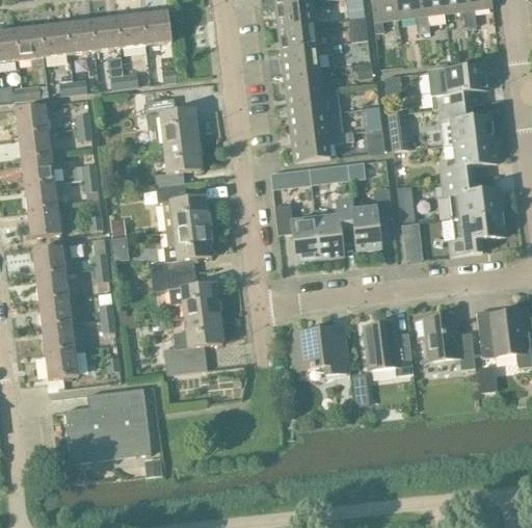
[(327,7),(326,0),(312,0),(274,5),(277,27),(314,23),(312,9),(327,7)]
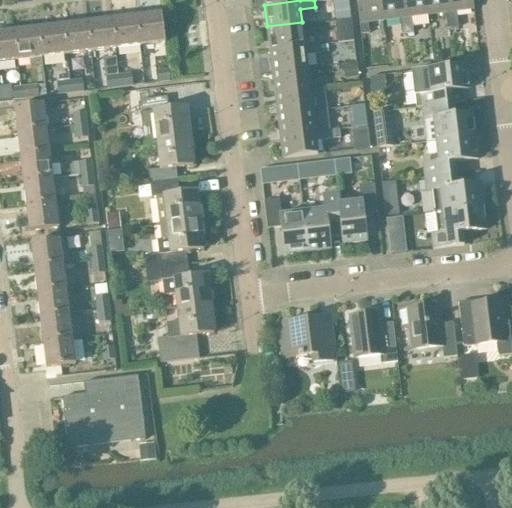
[(349,10),(348,0),(332,0),(334,12),(349,10)]
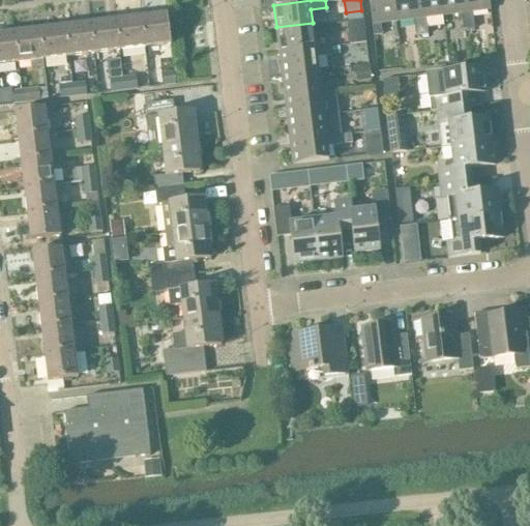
[(381,20),(395,18),(393,0),(370,0),(374,32),(382,31),(381,20)]
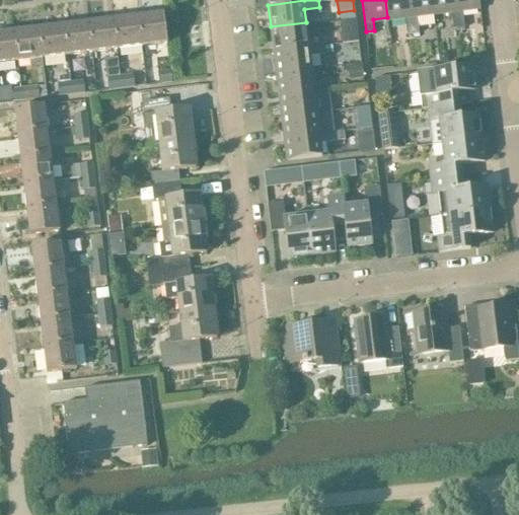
[(385,0),(387,17),(405,15),(411,14),(409,0),(385,0)]
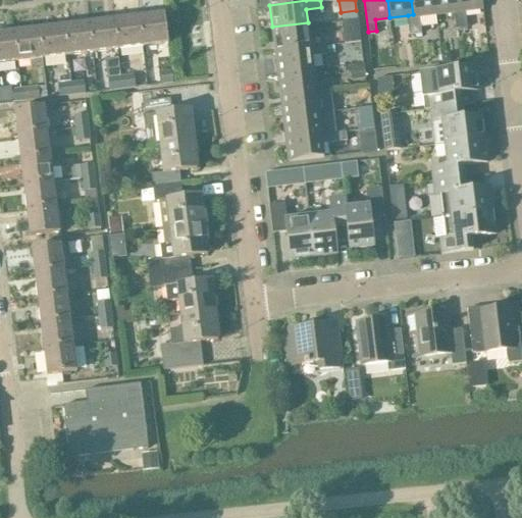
[(436,11),(435,0),(411,0),(413,14),(408,15),(409,22),(420,21),(419,14),(436,11)]
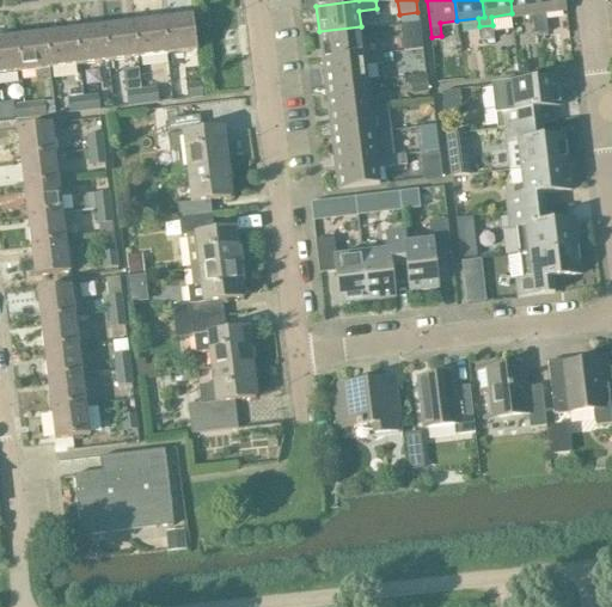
[(510,0),(512,13),(532,11),(539,11),(538,0),(510,0)]
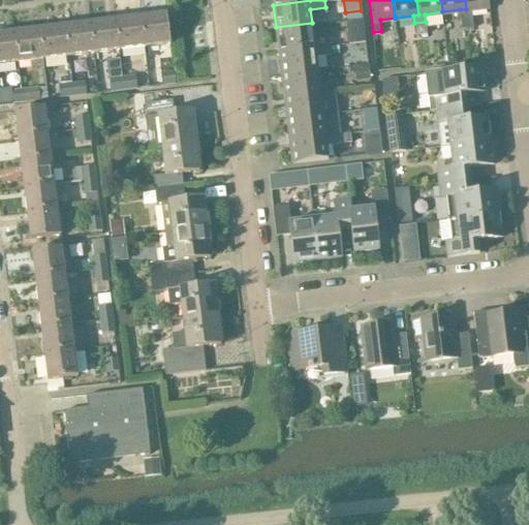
[(465,0),(466,9),(460,9),(461,18),(472,17),(471,8),(490,6),(489,0),(465,0)]
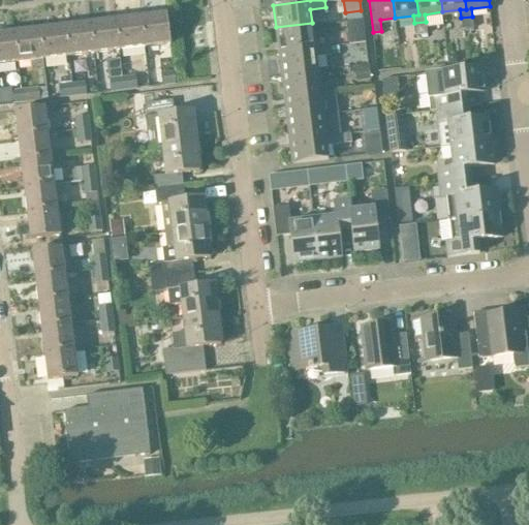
[(141,13),(145,44),(170,41),(166,10),(141,13)]
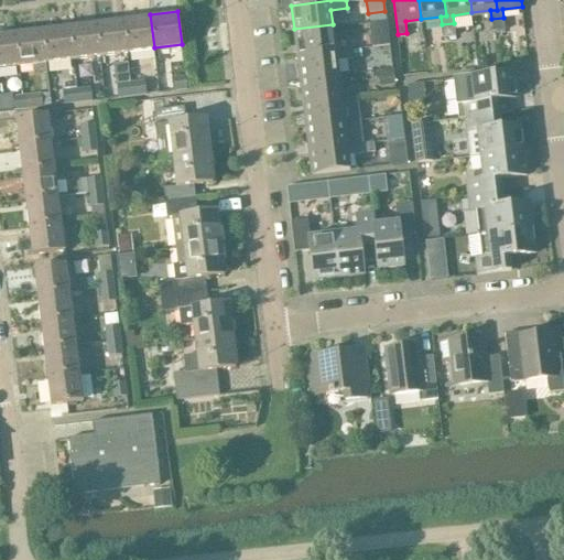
[(127,51),(154,47),(150,14),(123,18),(127,51)]
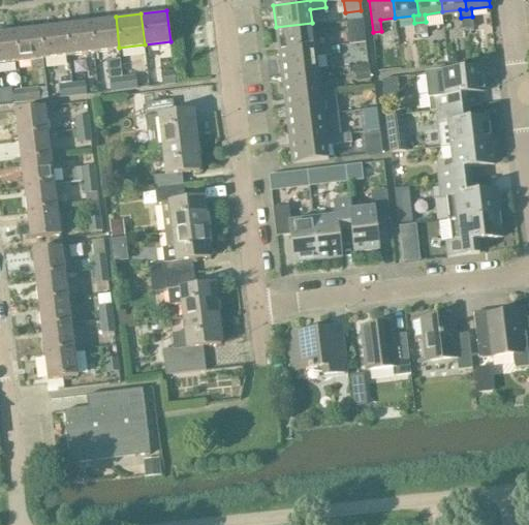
[(94,51),(119,48),(116,17),(90,20),(94,51)]
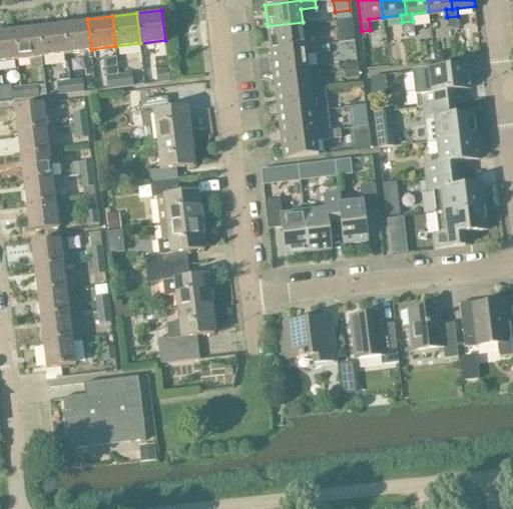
[(354,38),(351,16),(335,19),(338,40),(354,38)]
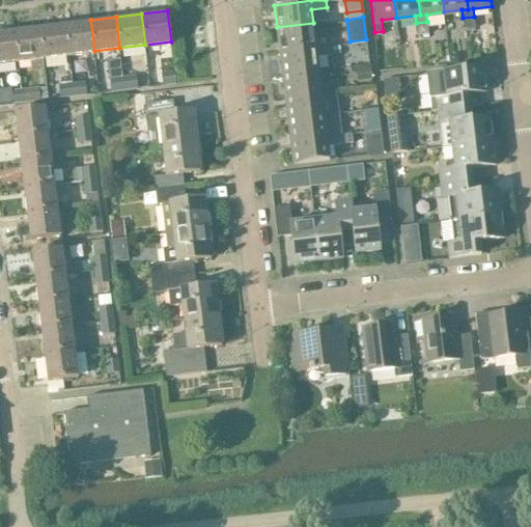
[(474,17),(463,18),(464,26),(470,25),(475,25),(474,17)]
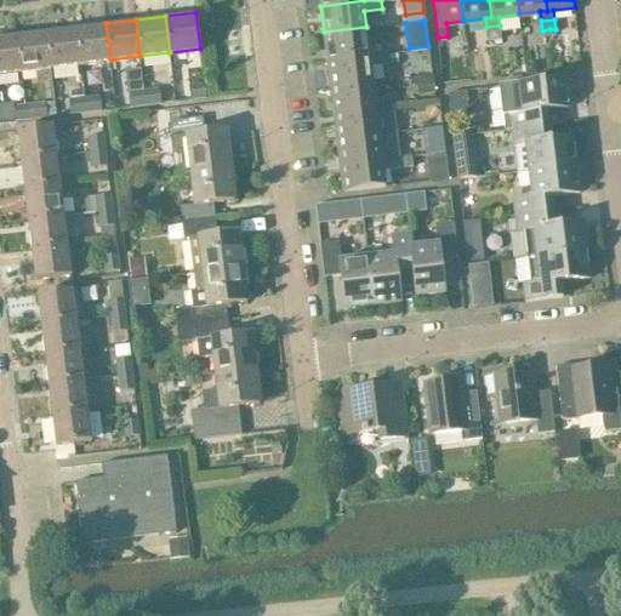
[(81,62),(110,60),(106,23),(77,27),(81,62)]
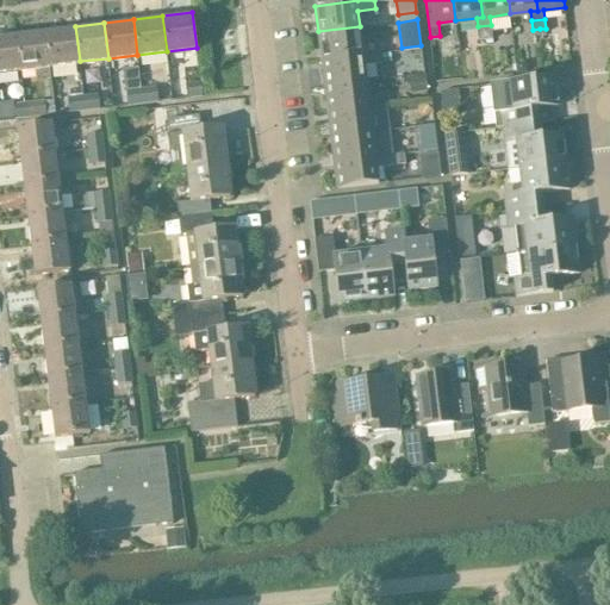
[(491,25),(478,26),(479,37),(485,36),(492,35),(491,25)]
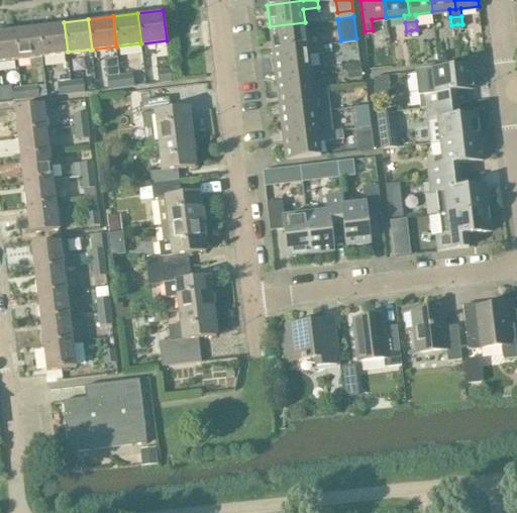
[(41,55),(68,52),(64,22),(38,25),(41,55)]
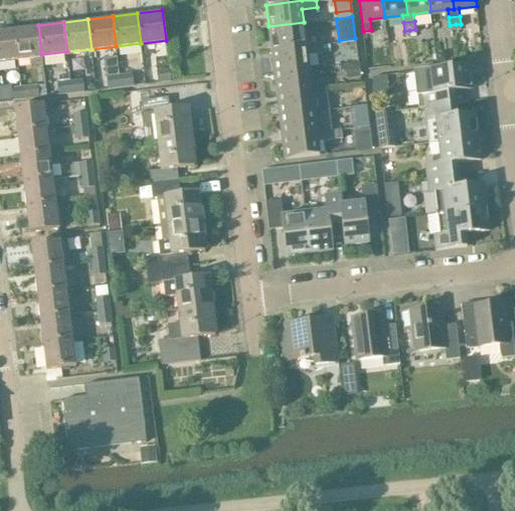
[(305,35),(304,22),(269,26),(272,48),(321,41),(320,33),(305,35)]
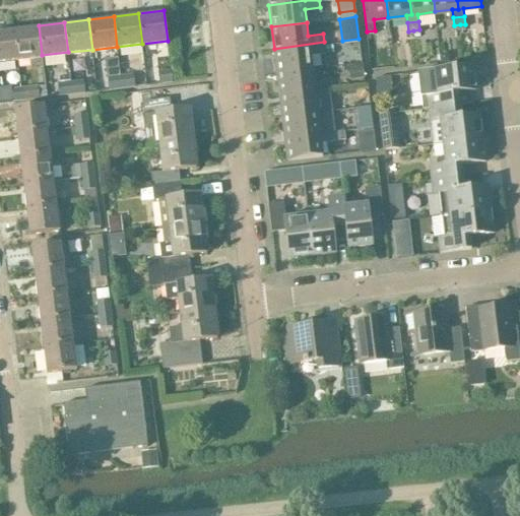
[(43,63),(42,55),(39,25),(14,27),(18,58),(30,57),(31,64),(43,63)]
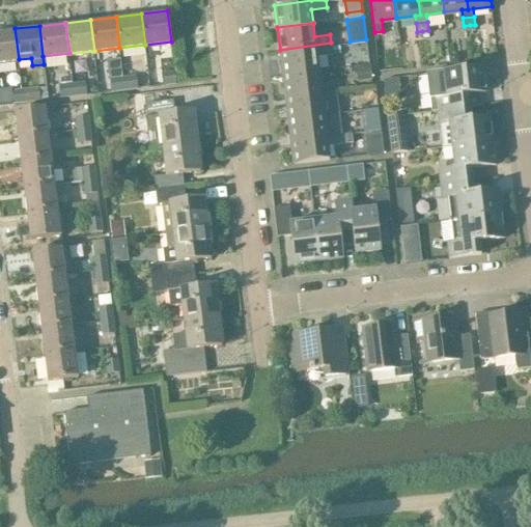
[(0,61),(19,59),(15,28),(0,30),(0,61)]
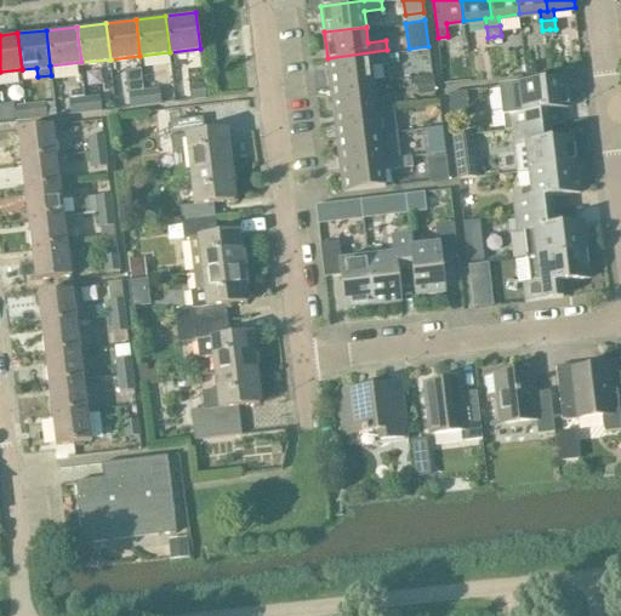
[(388,61),(387,50),(328,58),(330,84),(372,78),(370,63),(388,61)]
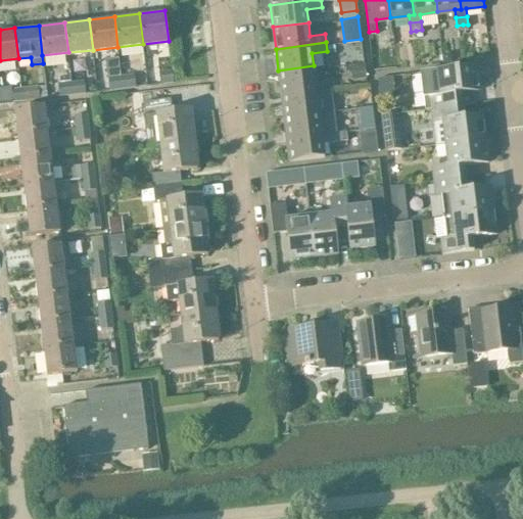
[(349,63),(351,77),(367,76),(365,62),(349,63)]
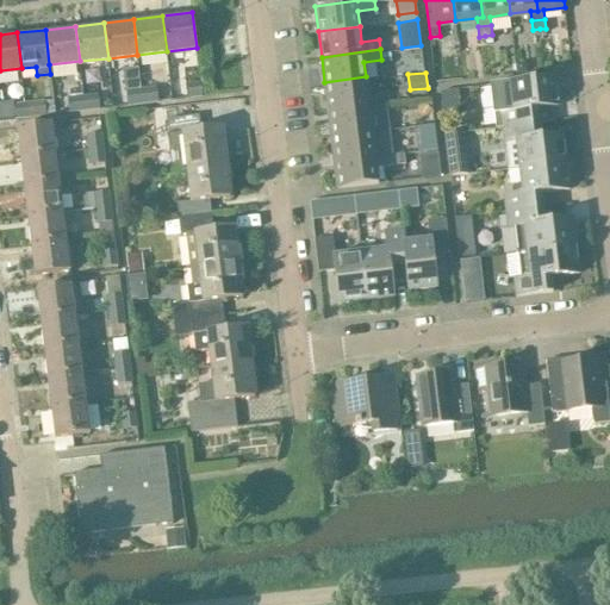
[(556,74),(491,81),(496,124),(502,124),(539,119),(553,117),(552,103),(559,101),(556,74)]
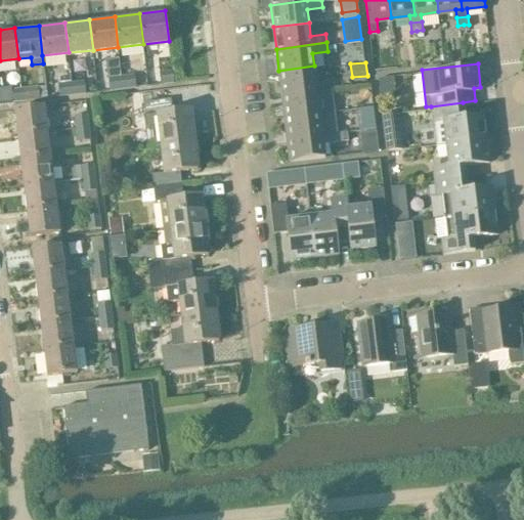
[(316,79),(314,66),(278,71),(281,92),(332,86),(331,78),(316,79)]
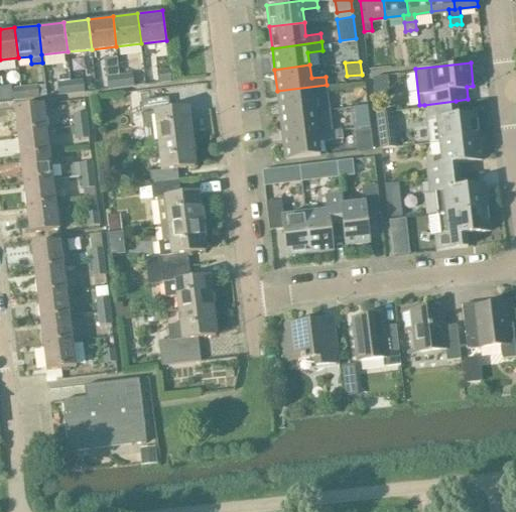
[(170,80),(169,66),(156,68),(157,81),(170,80)]
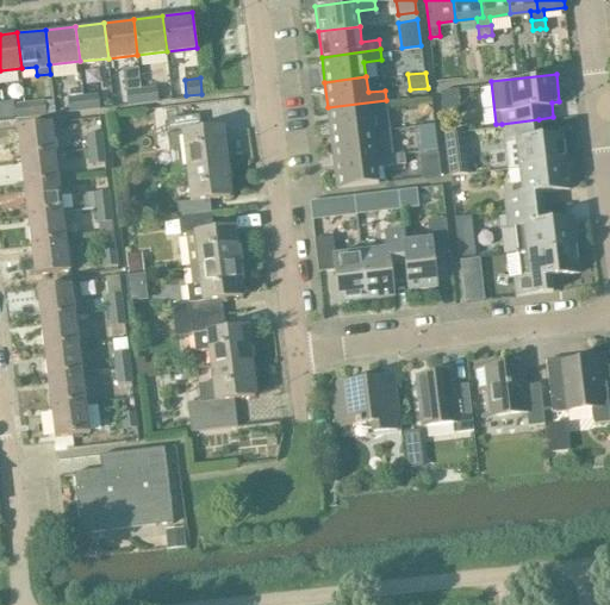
[(141,86),(143,99),(159,98),(156,83),(141,86)]
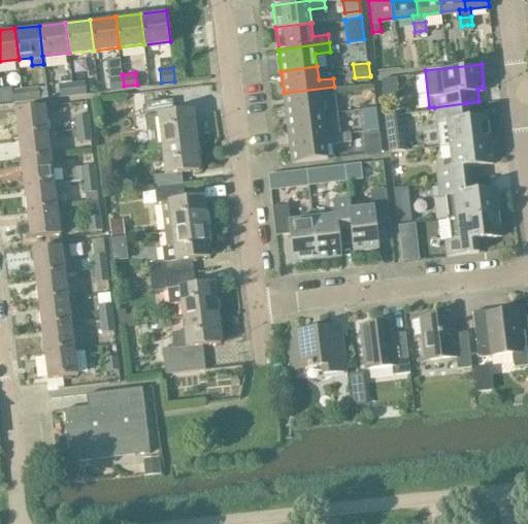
[(110,88),(124,86),(122,74),(108,75),(110,88)]
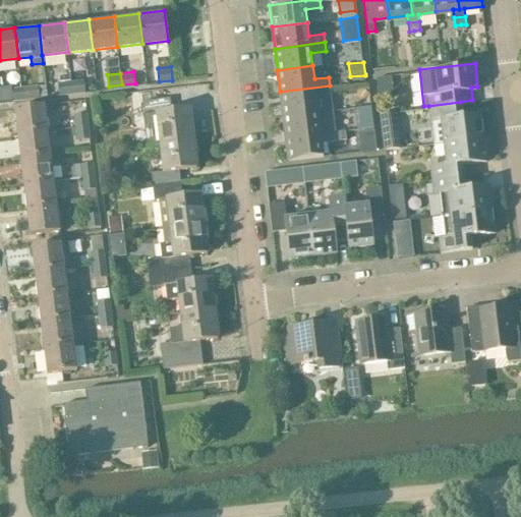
[(393,94),(391,73),(377,75),(379,95),(393,94)]
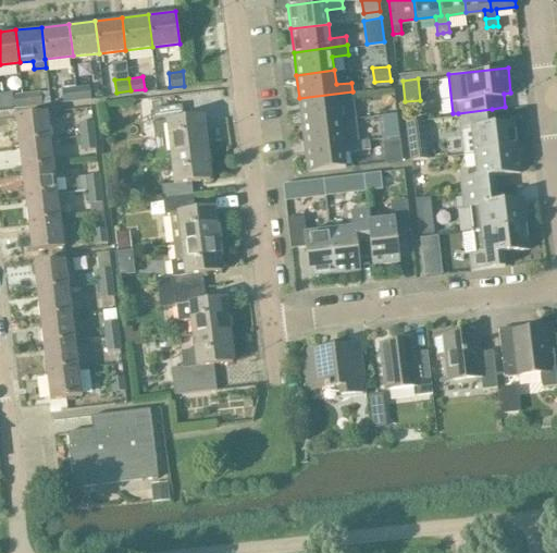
[(76,85),(77,97),(90,96),(89,83),(76,85)]
